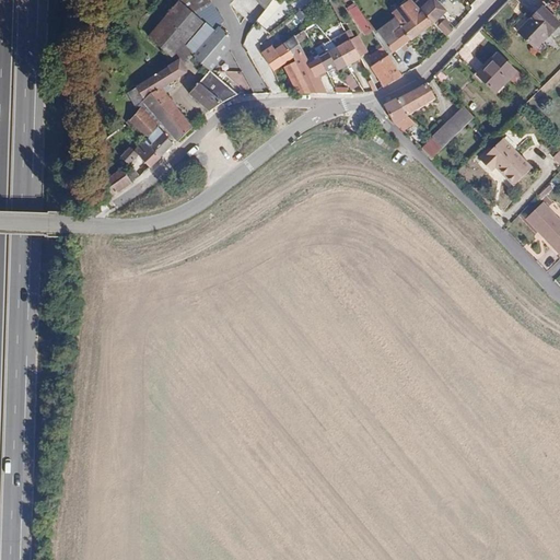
[(191,0),(199,10),(211,2),(209,0),(191,0)]
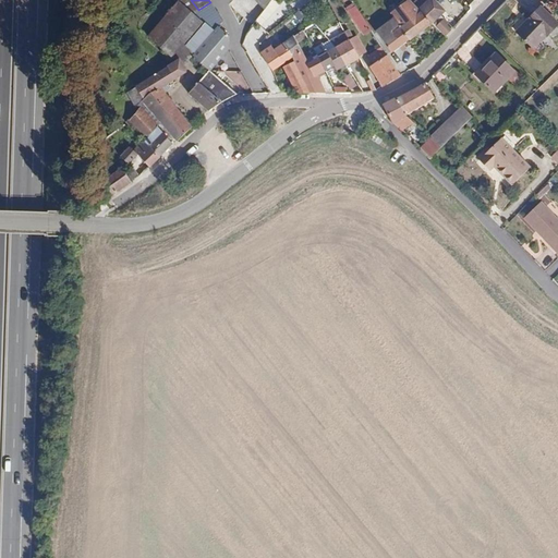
[(416,0),(412,4),(420,13),(431,24),(445,38),(451,31),(438,16),(443,12),(431,0),(421,0),(421,1),(420,0),(416,0)]
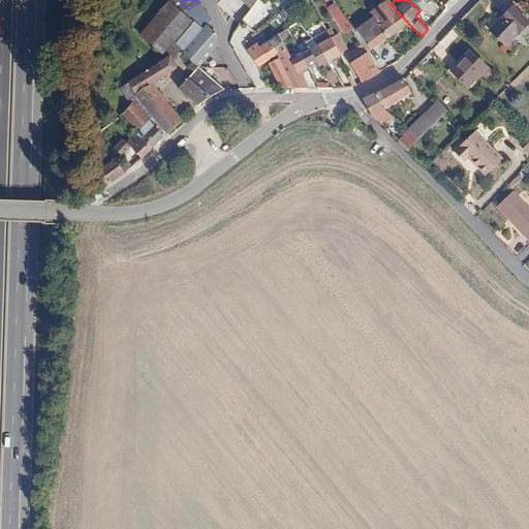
[(351,31),(335,6),(330,10),(346,34),(351,31)]
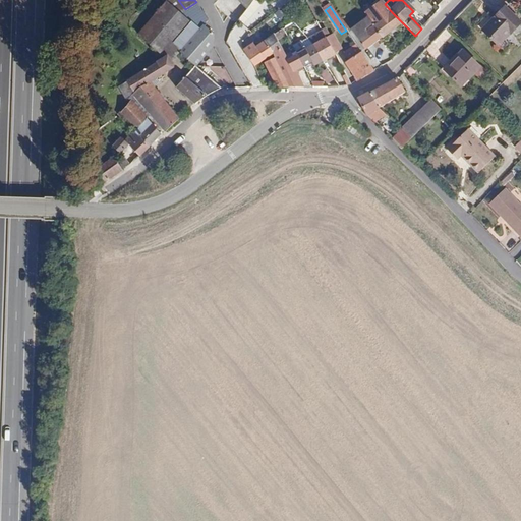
[(245,20),(252,10),(248,7),(241,17),(245,20)]
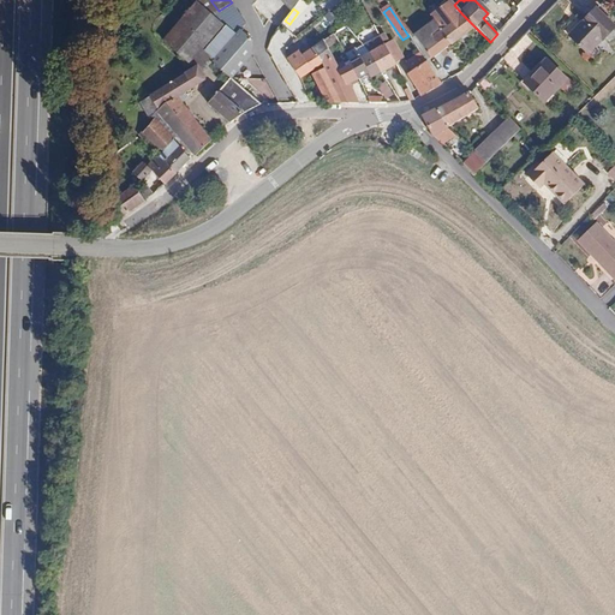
[(593,12),(567,39),(587,58),(614,31),(593,12)]
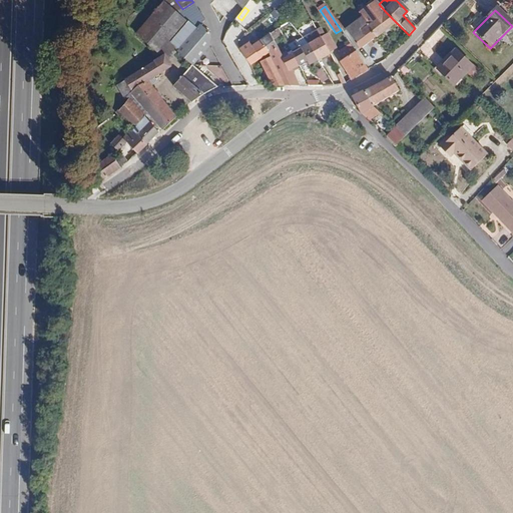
[(366,26),(374,37),(396,22),(386,12),(366,26)]
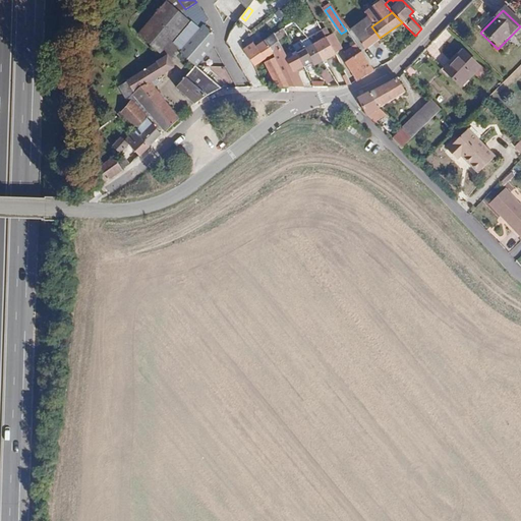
[(204,23),(199,30),(190,21),(174,43),(182,49),(180,53),(195,66),(220,38),(204,23)]
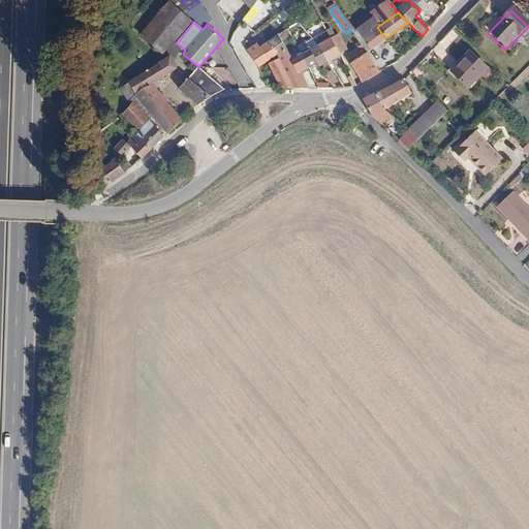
[(355,30),(369,50),(371,49),(385,38),(377,27),(375,25),(365,31),(362,26),(355,30)]
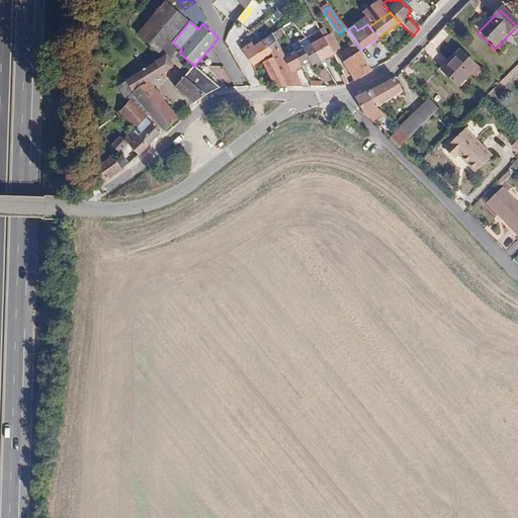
[(271,53),(272,55),(287,88),(300,88),(291,71),(297,67),(299,70),(303,68),(292,53),(282,59),(276,47),(278,46),(273,35),(264,41),(271,53)]
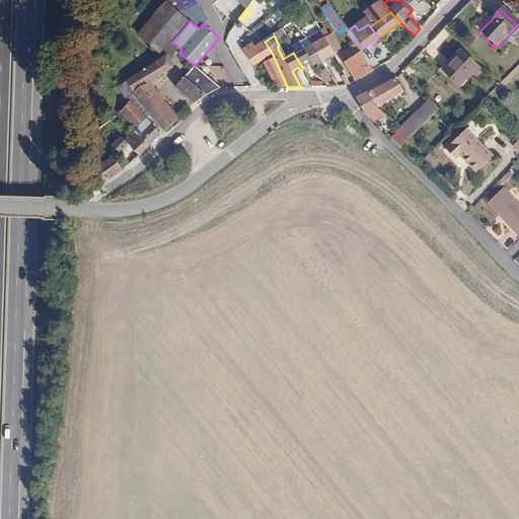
[(334,55),(323,36),(310,44),(321,62),(334,55)]
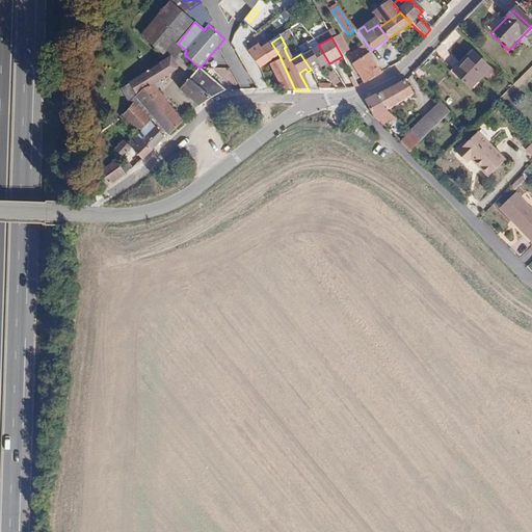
[(258,67),(278,54),(271,43),(260,49),(259,46),(248,52),(258,67)]
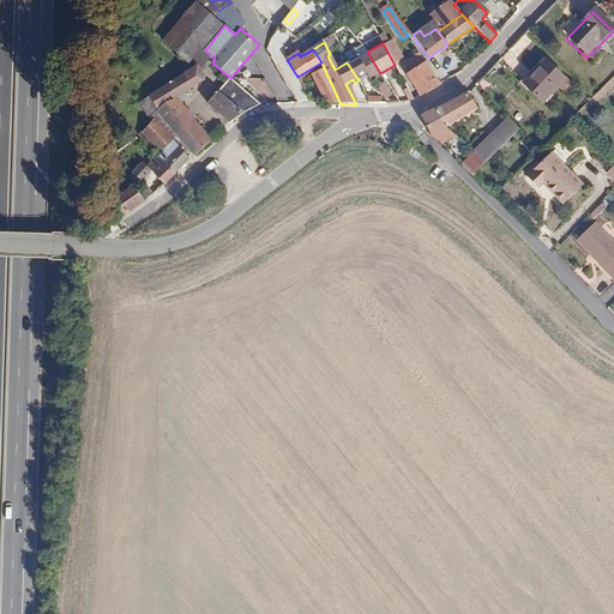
[(356,55),(345,60),(347,62),(359,80),(368,74),(371,78),(380,73),(367,52),(357,56),(356,55)]
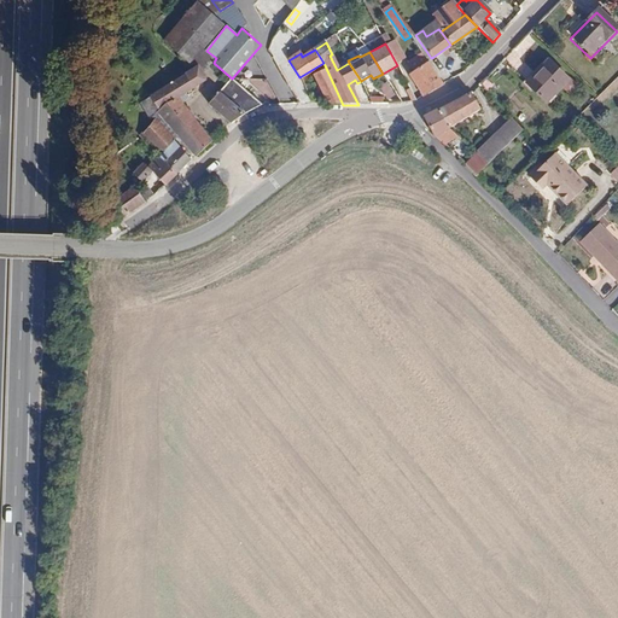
[(431,58),(427,60),(436,74),(442,70),(433,57),(431,58)]
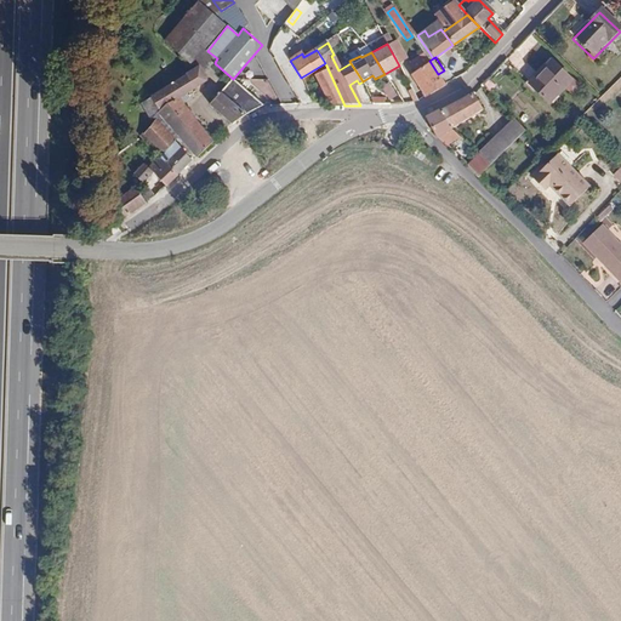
[(429,61),(411,73),(426,96),(444,85),(438,74),(429,61)]
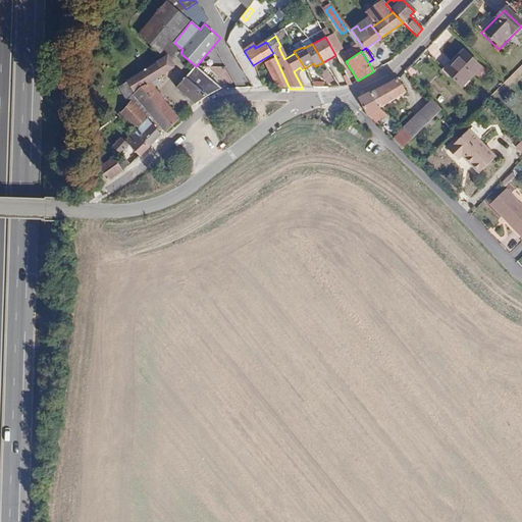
[(464,52),(445,71),(461,88),(480,68),(464,52)]
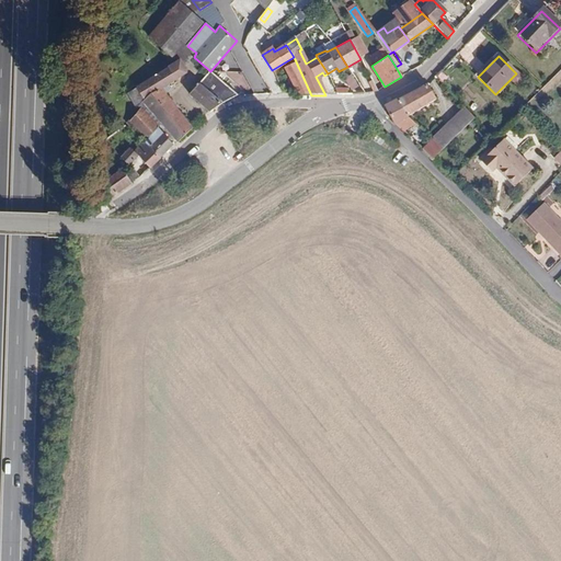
[(136,88),(144,99),(141,101),(178,141),(192,129),(161,88),(187,70),(180,59),(136,88)]
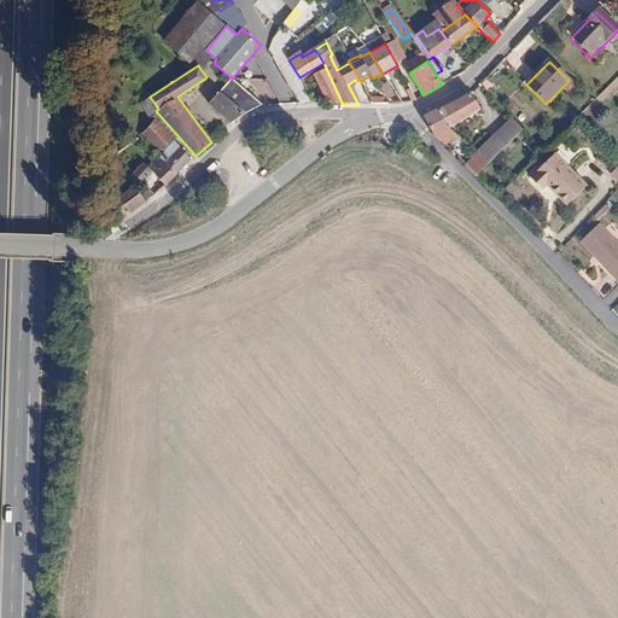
[(343,105),(325,65),(313,73),(328,104),(343,105)]
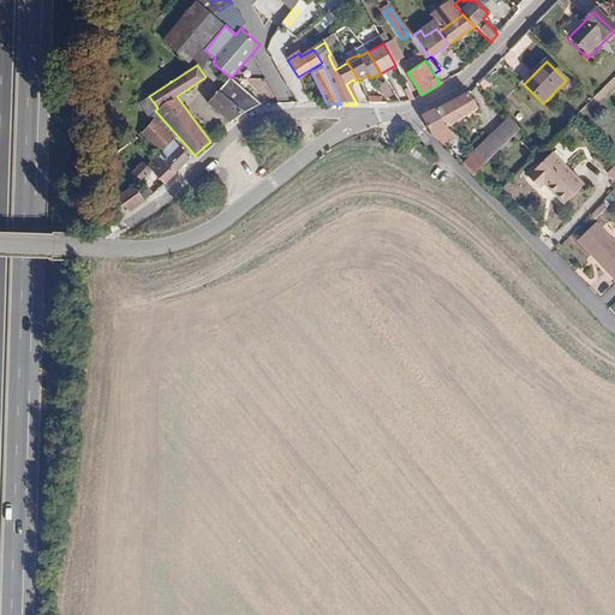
[(263,106),(231,78),(207,102),(231,121),(250,111),(263,106)]
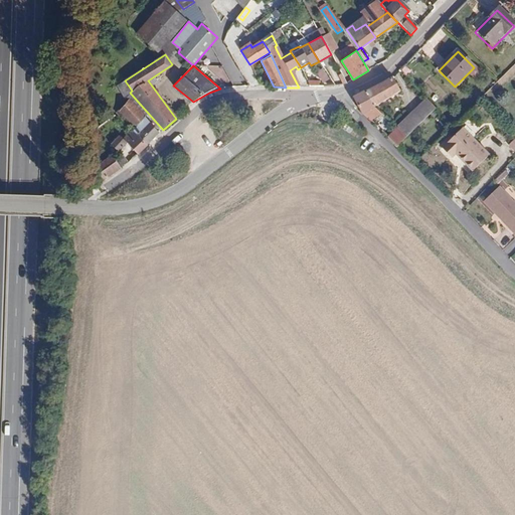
[(318,79),(310,79),(310,83),(328,83),(328,68),(318,68),(318,79)]
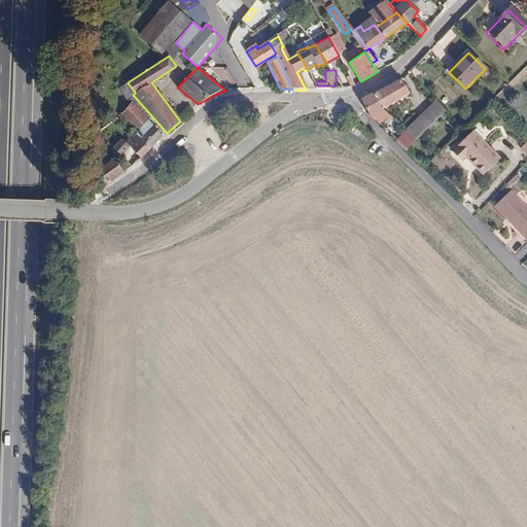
[(382,111),(409,97),(400,79),(373,94),(382,111)]
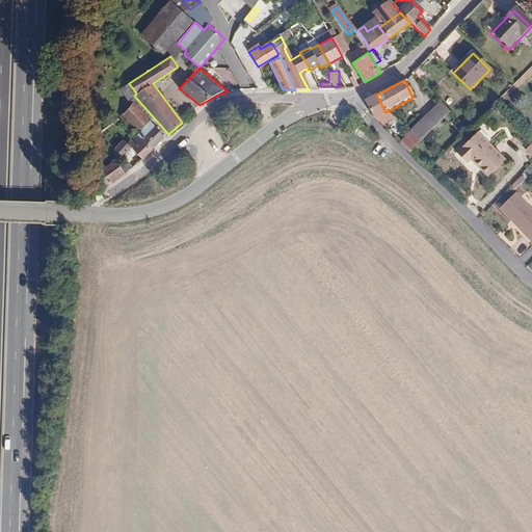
[(386,112),(376,95),(365,101),(374,117),(386,112)]
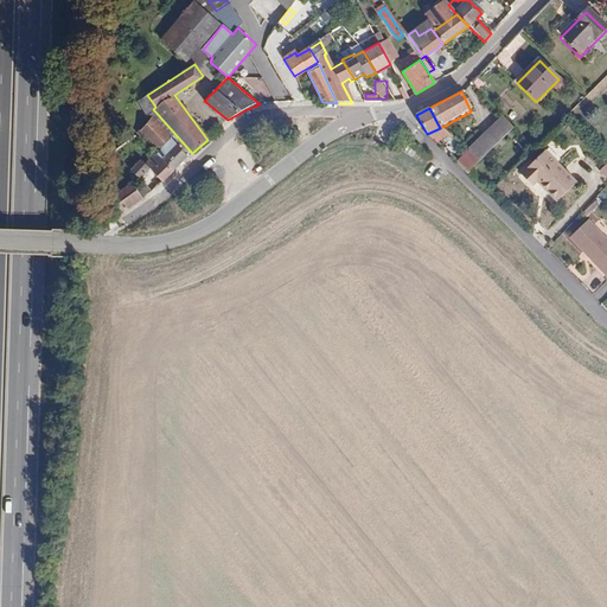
[(455,159),(467,171),(516,127),(504,115),(455,159)]
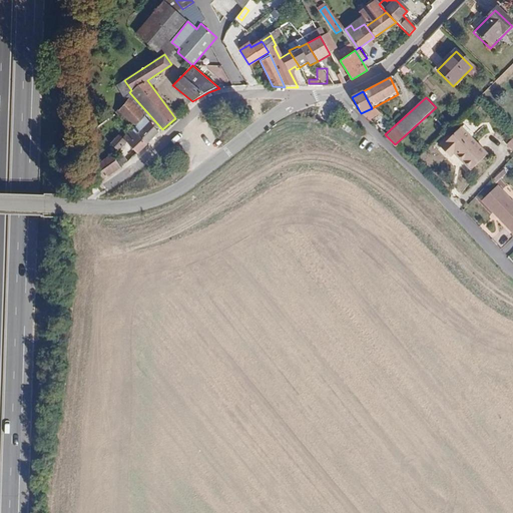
[(131,103),(120,111),(134,127),(144,116),(131,103)]
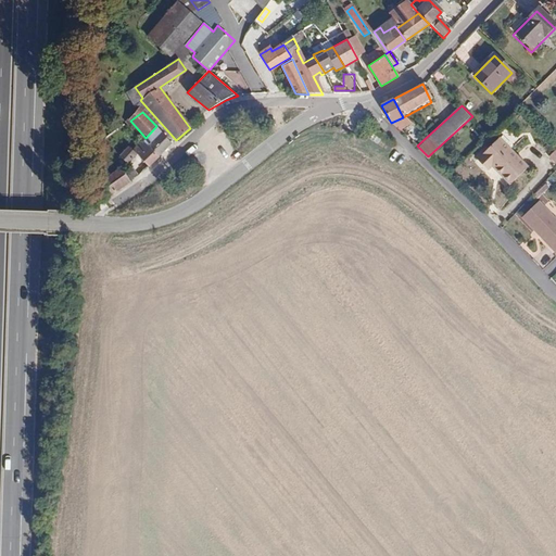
[(156,126),(146,138),(144,139),(159,156),(173,144),(156,126)]
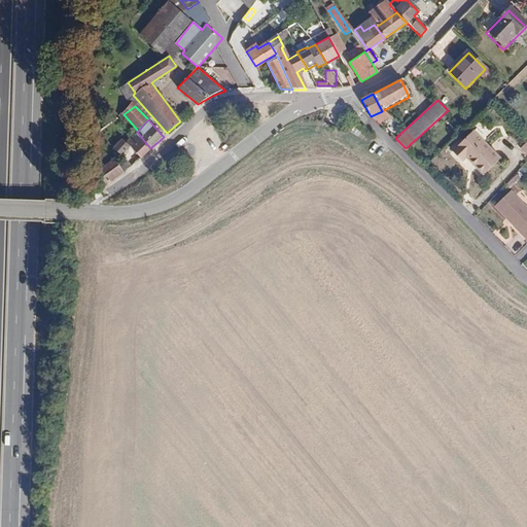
[(484,175),(500,159),(483,141),(472,131),(469,134),(463,141),(460,138),(449,149),(452,152),(462,162),(466,159),(475,167),(484,175)]
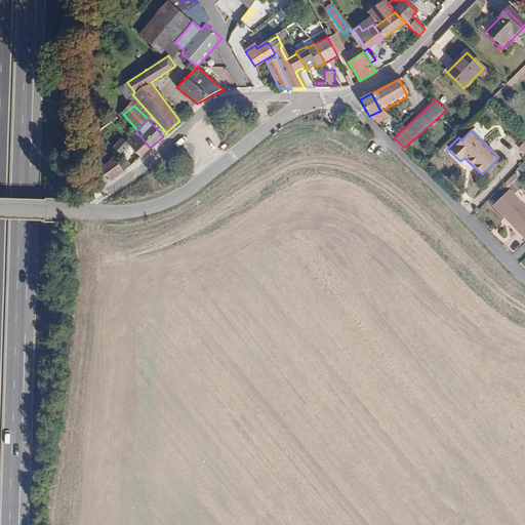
[(139,157),(150,148),(136,131),(126,142),(128,144),(139,157)]
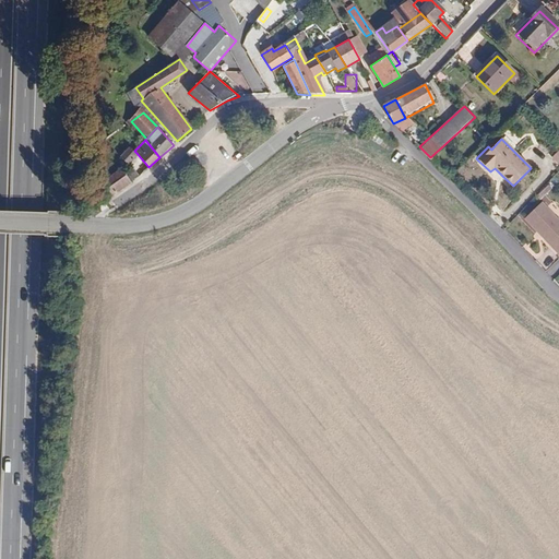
[(131,158),(137,153),(134,151),(131,146),(126,152),(131,158)]
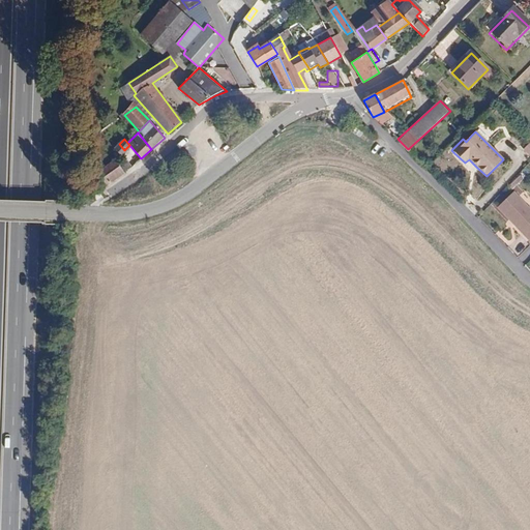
[(101,176),(104,185),(124,173),(115,160),(101,176)]
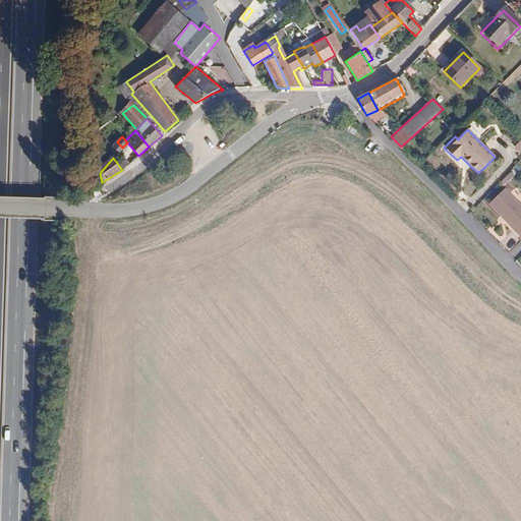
[(520,206),(504,188),(487,204),(520,238),(520,206)]
